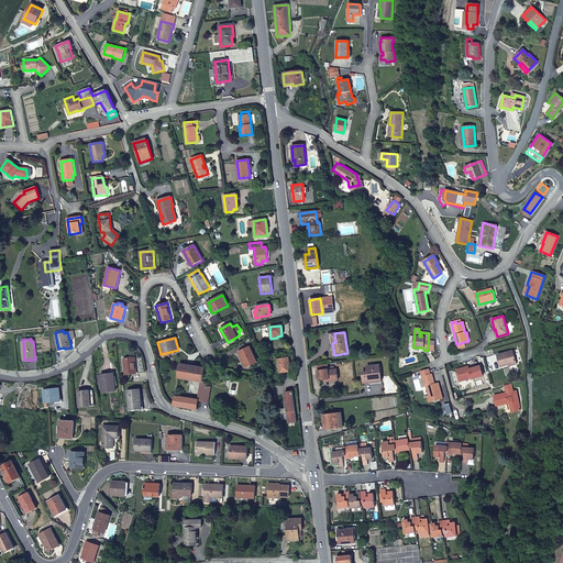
[(250,346),(238,352),(245,368),(256,363),(250,346)]
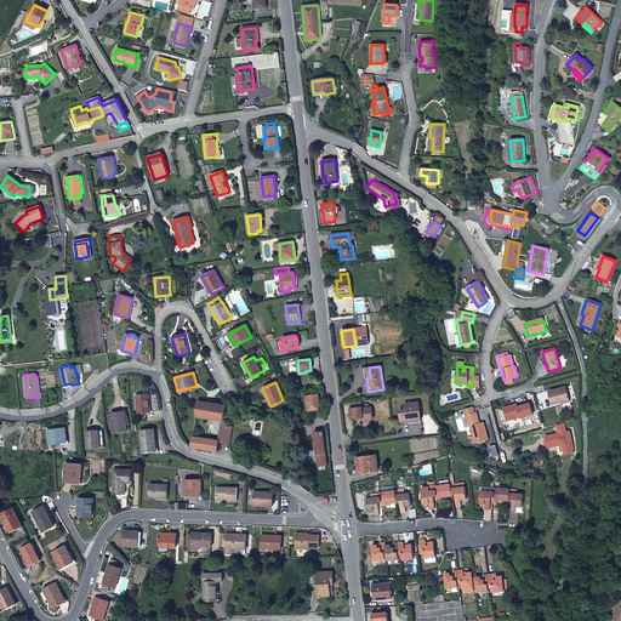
[(553,405),(562,403),(570,400),(567,387),(550,392),(553,405)]
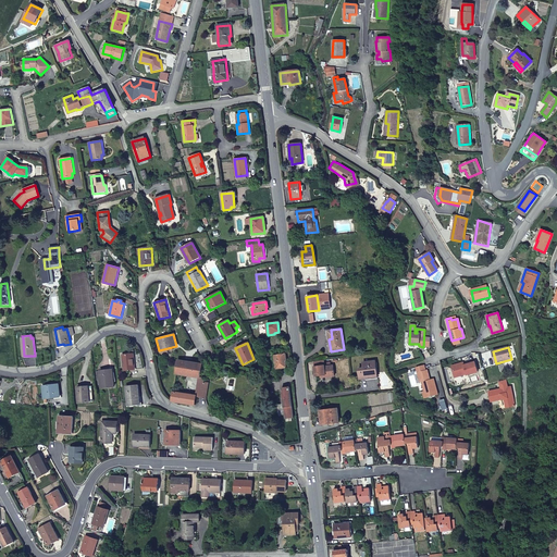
[(124,370),(135,369),(134,360),(134,354),(123,355),(124,370)]
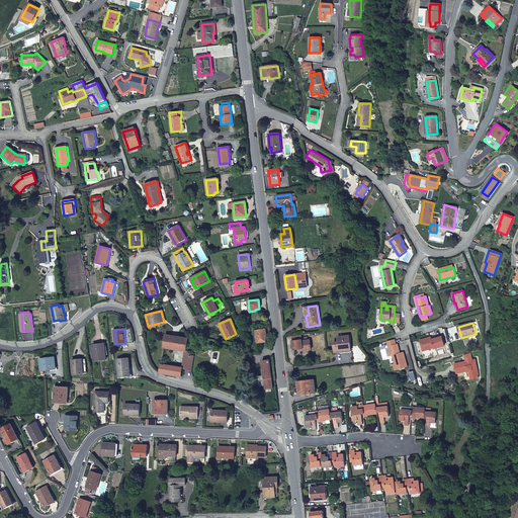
[(124,335),(125,343),(134,343),(131,329),(124,329),(124,335)]
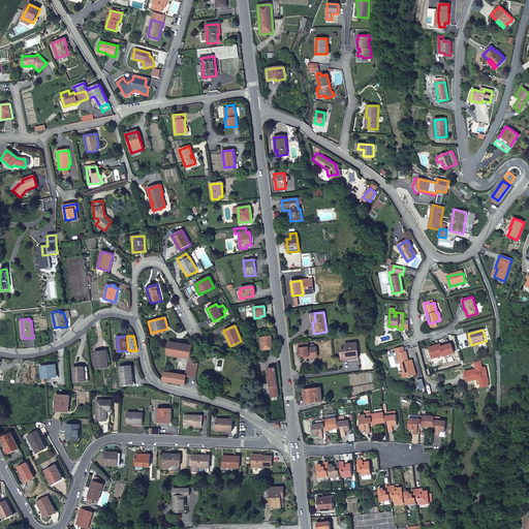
[(259,338),(261,349),(266,348),(267,350),(272,349),(271,343),(272,343),(271,336),(259,338)]
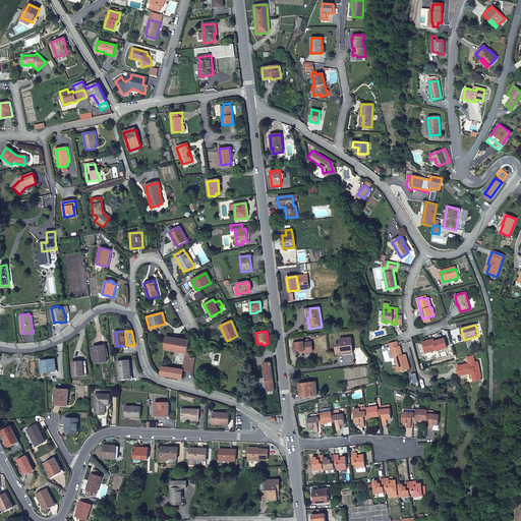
[(167,337),(165,350),(186,353),(187,353),(189,341),(167,337)]
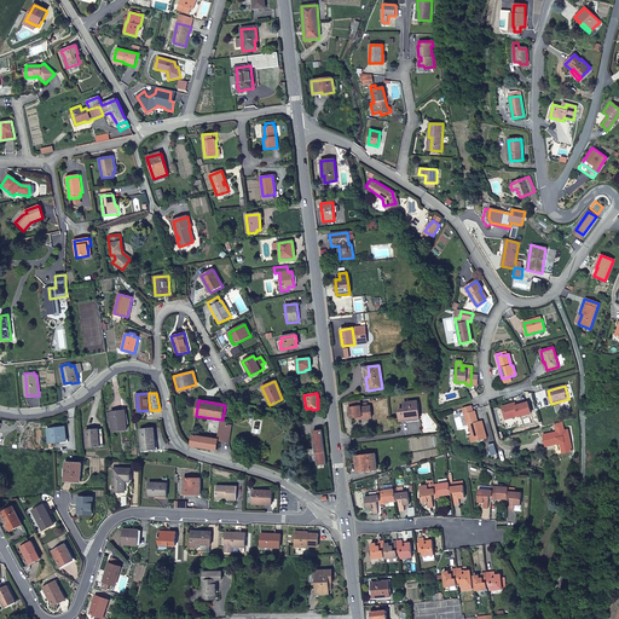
[(400,422),(405,421),(411,420),(411,416),(418,415),(417,401),(404,403),(404,409),(398,410),(400,422)]
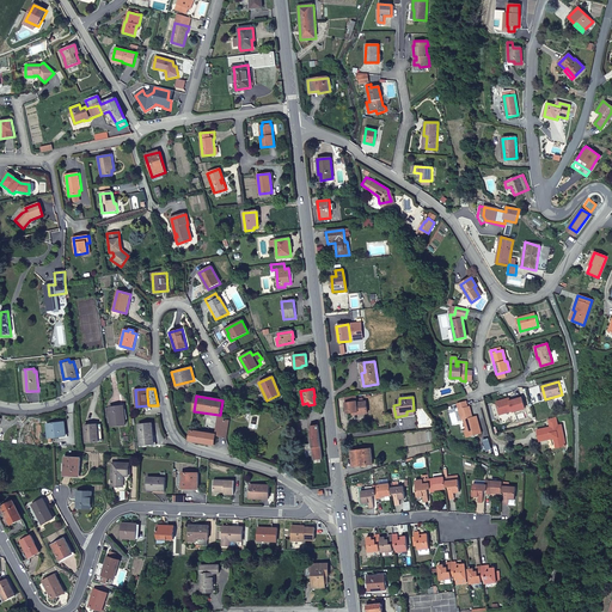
[(509,401),(497,404),(500,415),(525,409),(521,398),(509,402),(509,401)]
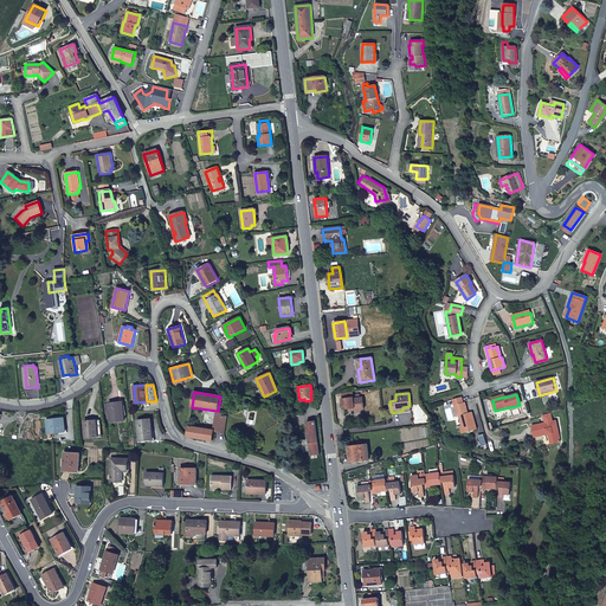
[(343,410),(348,408),(354,408),(355,410),(363,410),(362,398),(342,400),(343,410)]
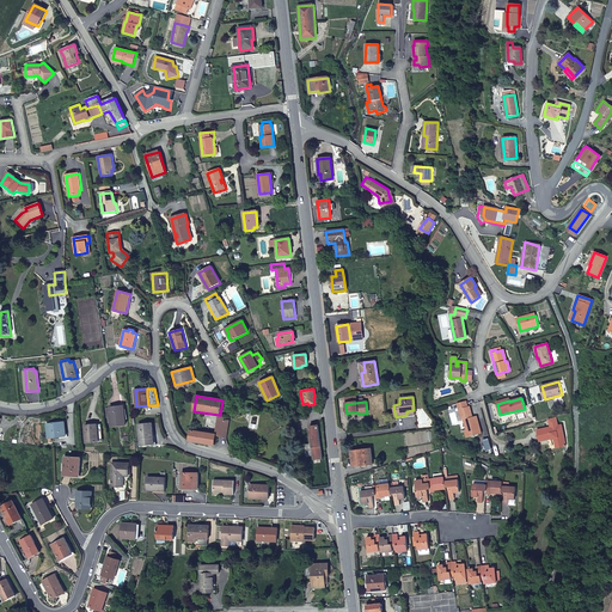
[(467,408),(466,402),(458,404),(463,421),(465,421),(467,429),(465,430),(467,438),(483,434),(478,416),(473,417),(471,407),(467,408)]
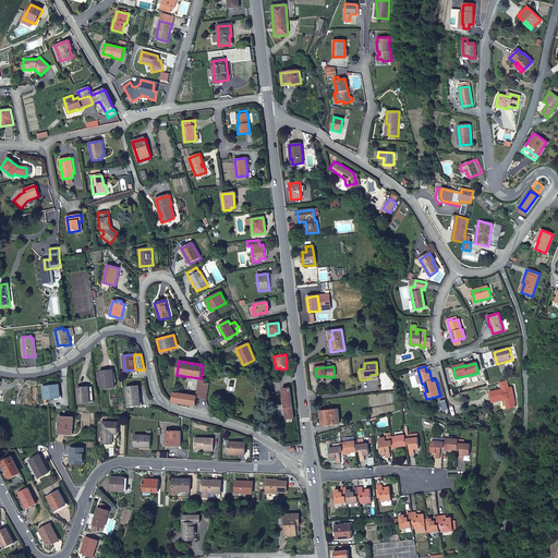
[(114,387),(114,381),(113,381),(111,371),(96,372),(97,380),(101,380),(102,389),(114,387)]
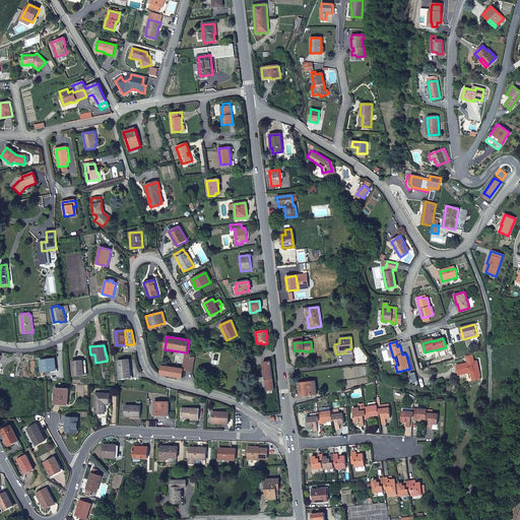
[(186,352),(183,370),(183,371),(192,372),(194,358),(189,356),(190,353),(187,352),(186,352)]
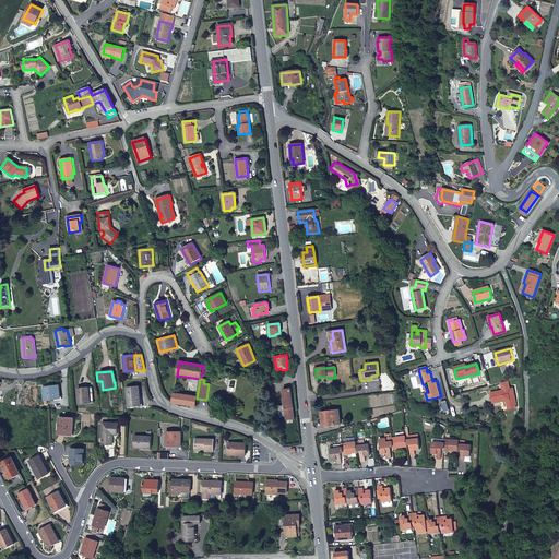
[(501,391),(489,393),(492,404),(499,402),(499,400),(503,399),(503,401),(506,401),(507,405),(509,405),(510,409),(516,407),(512,388),(509,389),(507,381),(500,383),(501,391)]
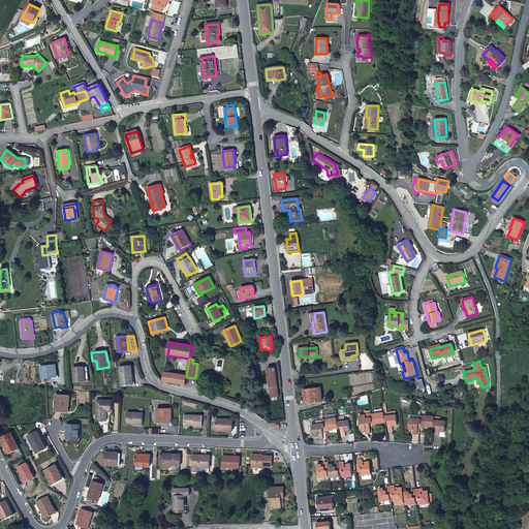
[(56,365),(40,367),(42,379),(57,377),(56,365)]
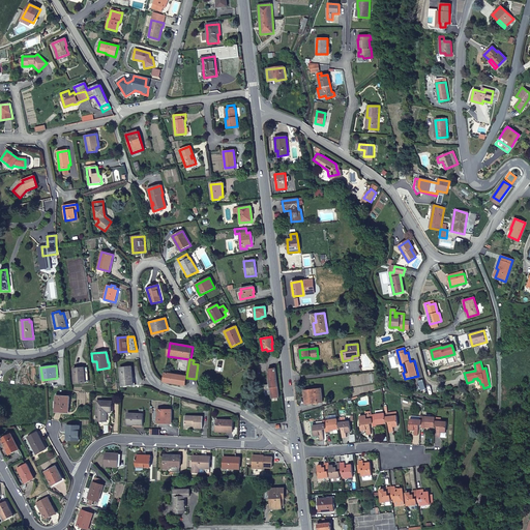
[(120,369),(122,385),(134,384),(131,366),(120,369)]
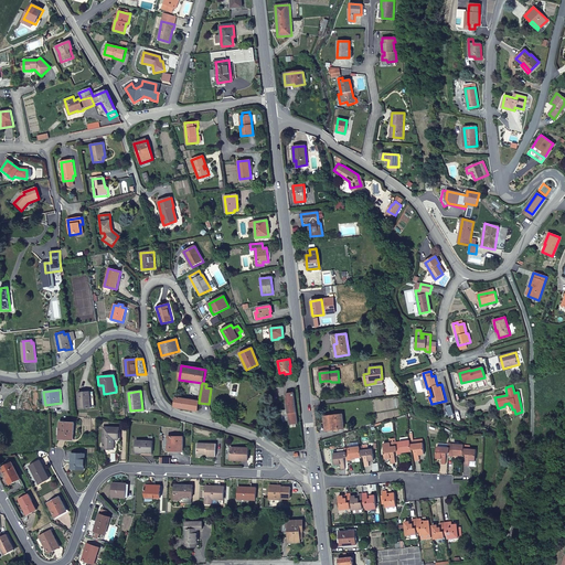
[(89,392),(77,393),(80,409),(92,407),(89,392)]
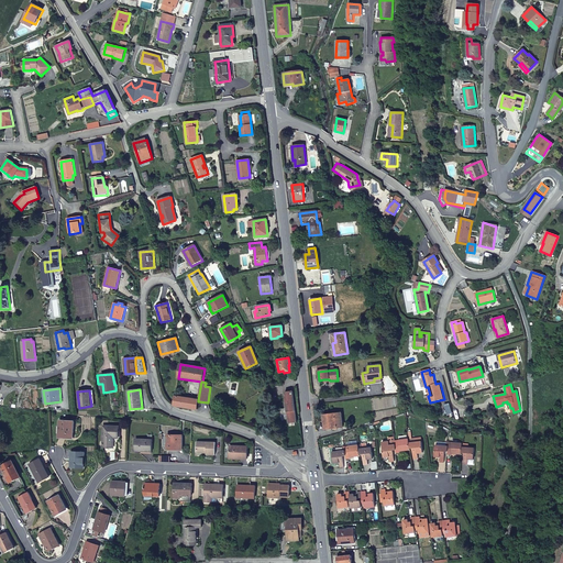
[(284,403),(284,408),(286,414),(286,420),(287,419),(288,423),(296,422),(293,392),(285,393),(286,403),(284,403)]
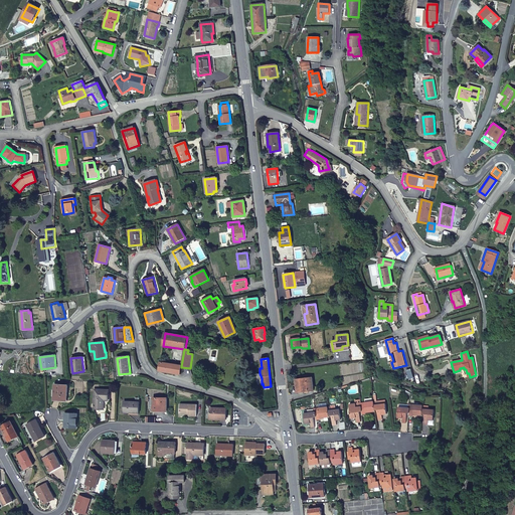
[(160,359),(159,370),(158,371),(180,374),(181,367),(181,366),(164,363),(163,360),(160,359)]
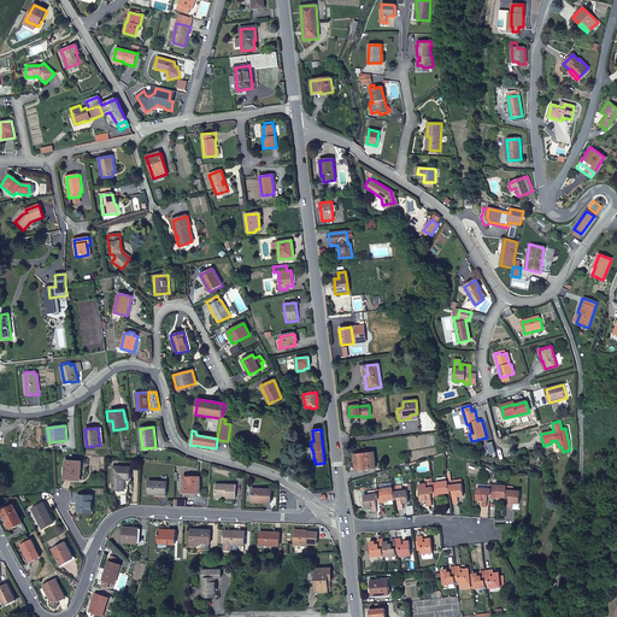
[(375,468),(374,453),(353,456),(356,470),(375,468)]
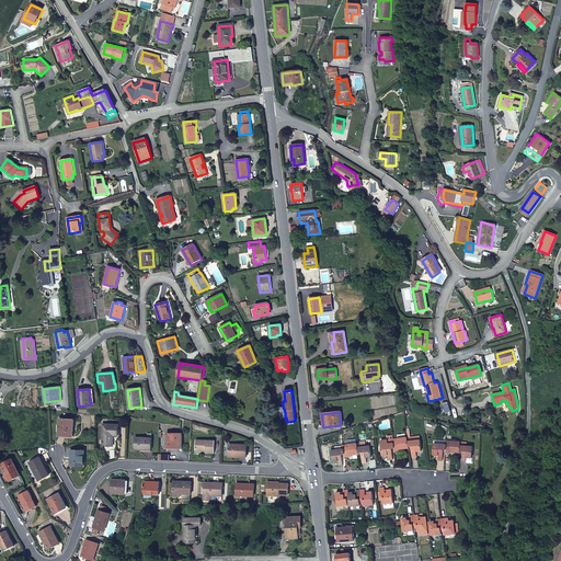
[(58,436),(70,437),(71,432),(73,432),(73,420),(59,419),(58,436)]
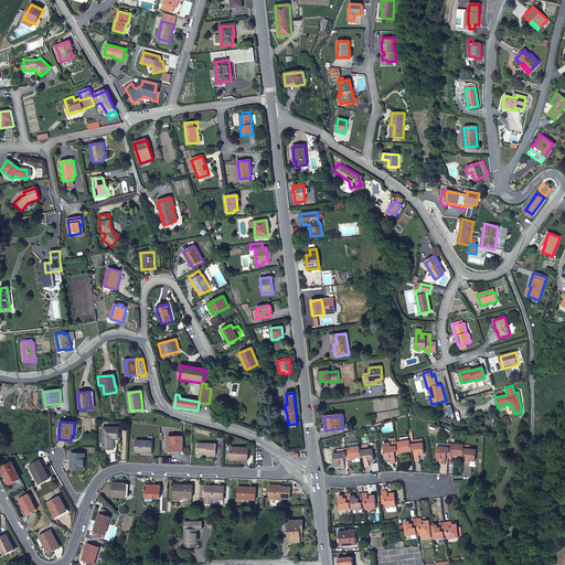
[(119,428),(104,427),(103,448),(114,449),(115,438),(119,439),(119,428)]
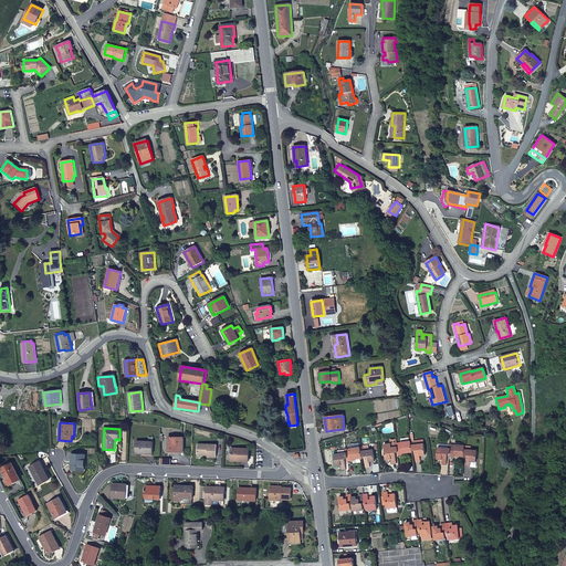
[(137,441),(136,453),(153,454),(154,438),(148,438),(148,442),(137,441)]
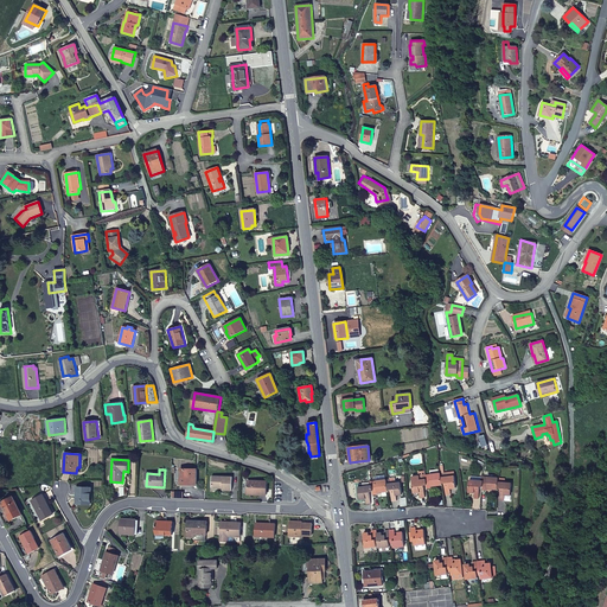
[(180,470),(180,483),(191,483),(191,485),(197,485),(197,470),(180,470)]
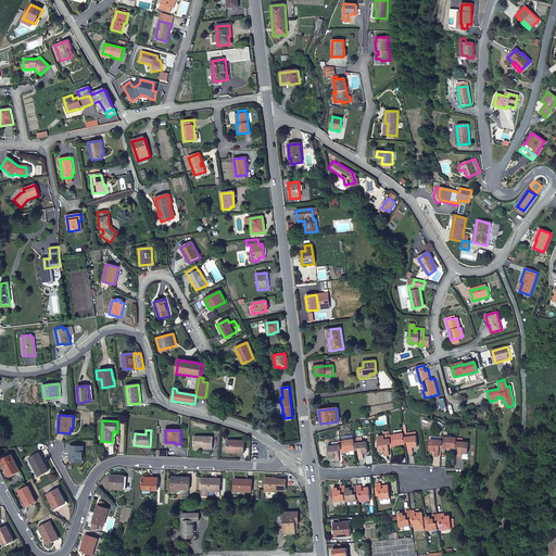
[(395,445),(405,444),(404,443),(403,434),(403,433),(393,434),(393,437),(390,438),(391,445),(391,447),(395,446),(395,445)]
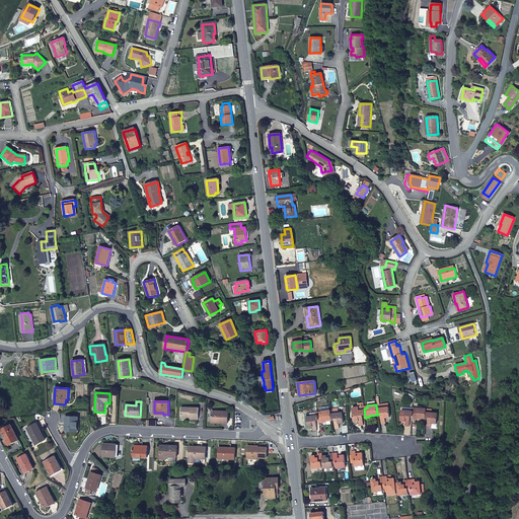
[(376,405),(377,414),(380,414),(381,424),(385,423),(384,418),(390,417),(388,406),(379,408),(379,405),(376,405)]
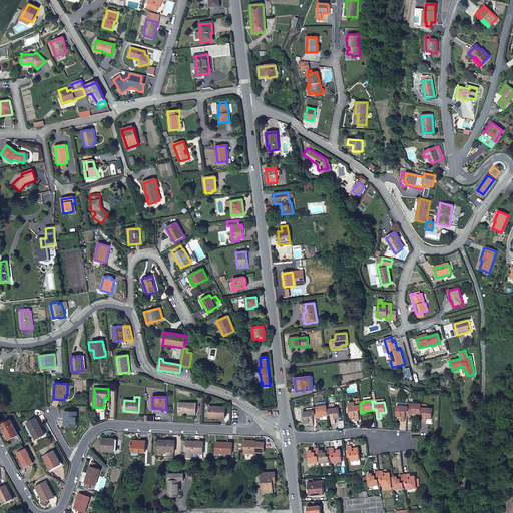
[(319,416),(328,415),(327,406),(325,406),(325,402),(317,403),(318,407),(318,409),(314,410),(315,411),(315,416),(316,418),(319,418),(319,416)]
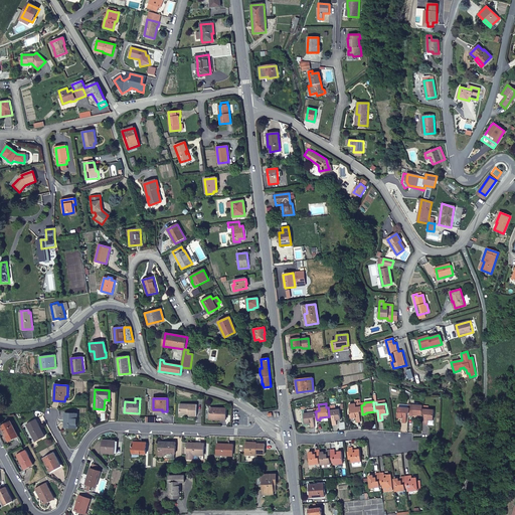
[(359,412),(362,412),(361,405),(361,404),(356,404),(356,403),(349,404),(351,418),(356,417),(357,422),(361,421),(359,412)]
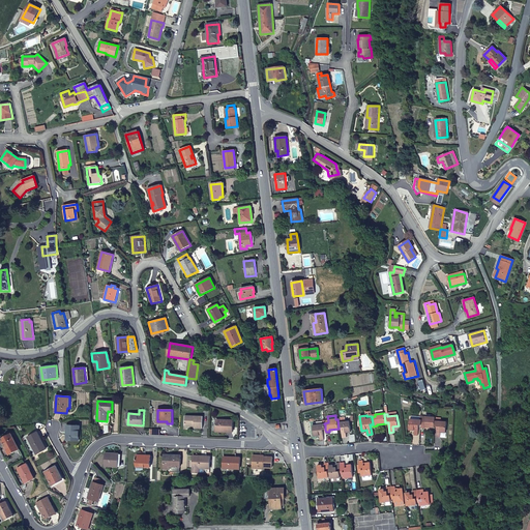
[(203,417),(185,416),(185,425),(195,427),(195,429),(203,429),(203,417)]
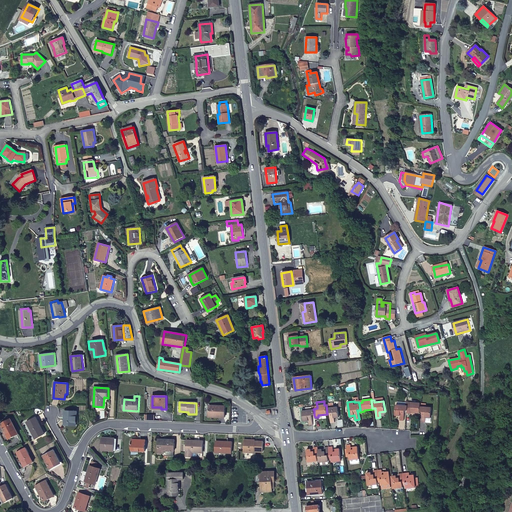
[(410,412),(420,413),(420,412),(420,407),(420,403),(411,402),(411,404),(408,404),(408,406),(407,411),(407,413),(410,413),(410,412)]
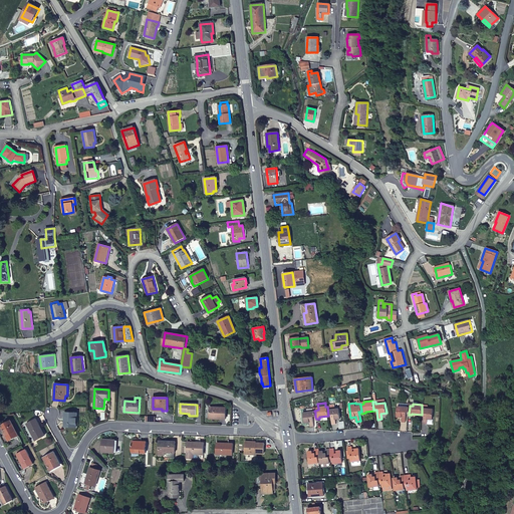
[(327,407),(328,416),(330,415),(332,425),(335,424),(335,419),(340,419),(339,409),(334,410),(334,405),(329,405),(329,407),(327,407)]
